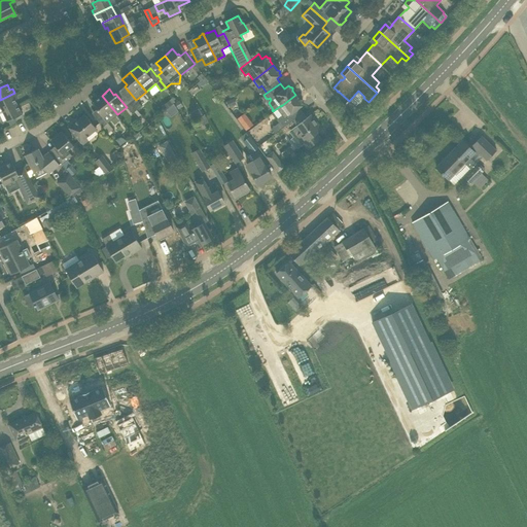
[(0,100),(0,106),(3,111),(18,104),(14,100),(18,99),(14,93),(0,100)]
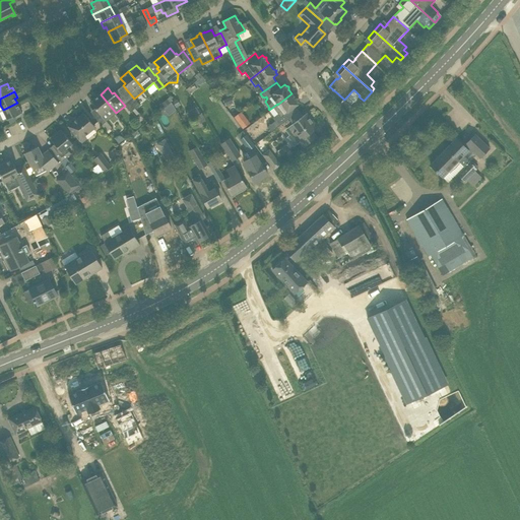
[(291,93),(277,105),(273,108),(277,115),(274,117),(280,126),(288,119),(284,114),(300,104),(298,102),(299,99),(296,99),(291,93)]
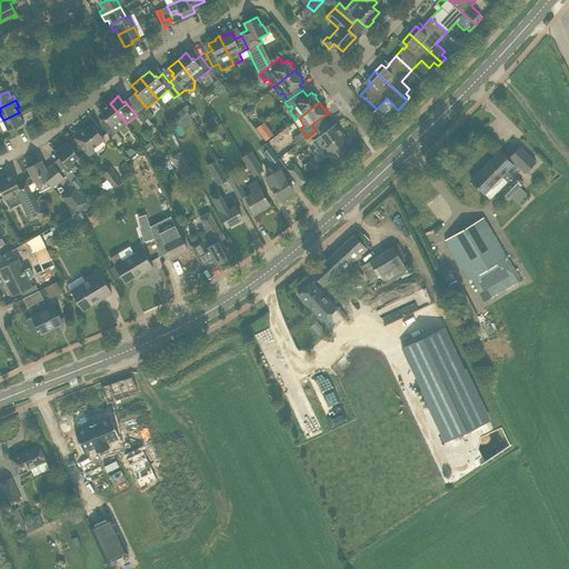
[(127,123),(110,103),(100,111),(106,117),(103,118),(116,133),(127,123)]
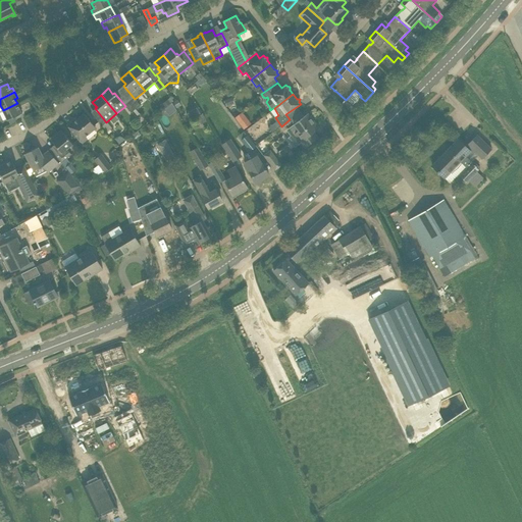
[(224,100),(226,106),(235,104),(231,97),(224,100)]
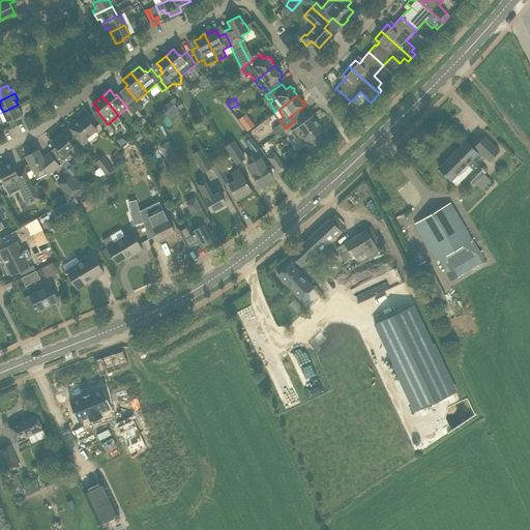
[(171,101),(165,107),(168,110),(174,105),(171,101)]
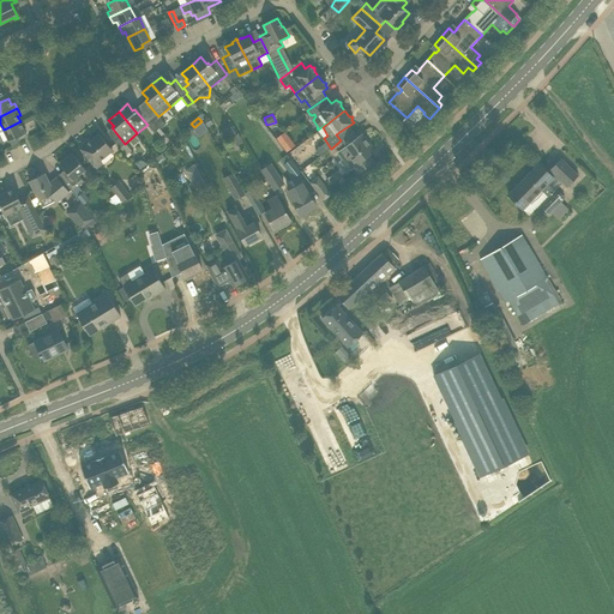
[(20,121),(4,130),(8,142),(18,137),(19,139),(26,136),(20,121)]
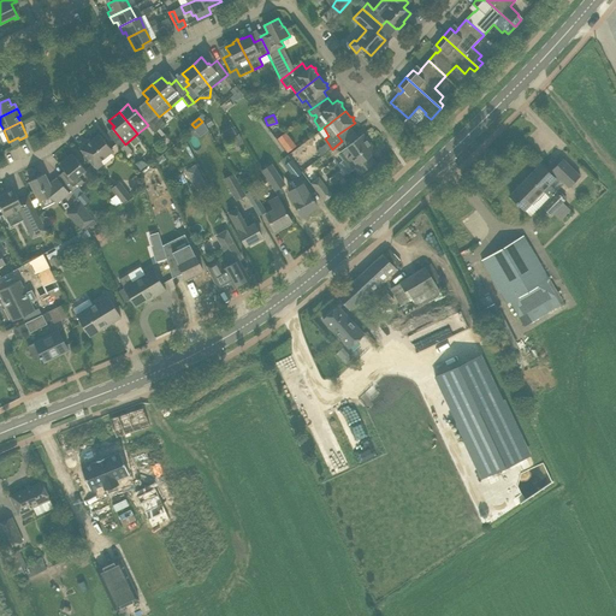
[(196,126),(202,134),(209,129),(203,122),(196,126)]
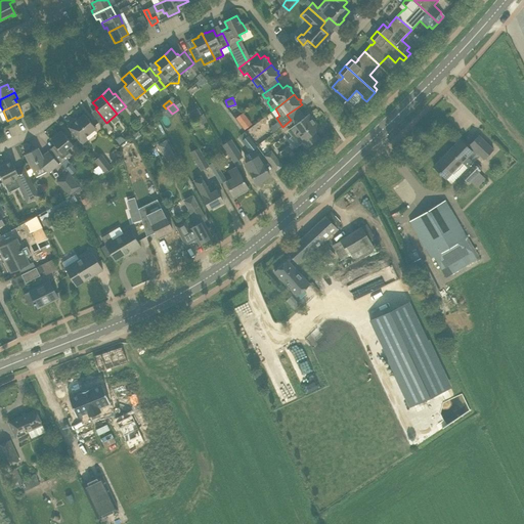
[(136,110),(133,105),(128,108),(132,114),(136,110)]
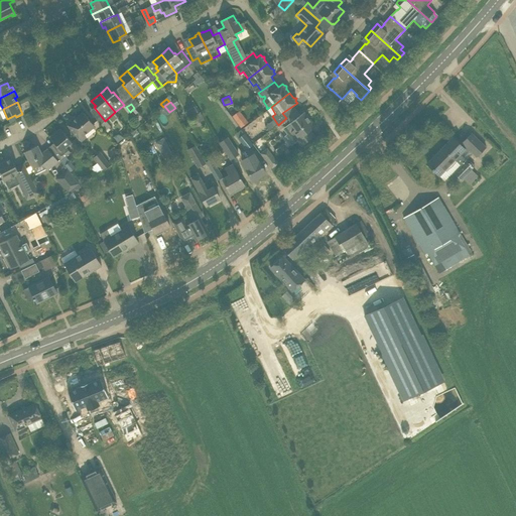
[(67,124),(81,142),(86,138),(85,135),(95,127),(83,112),(73,121),(72,119),(67,124)]
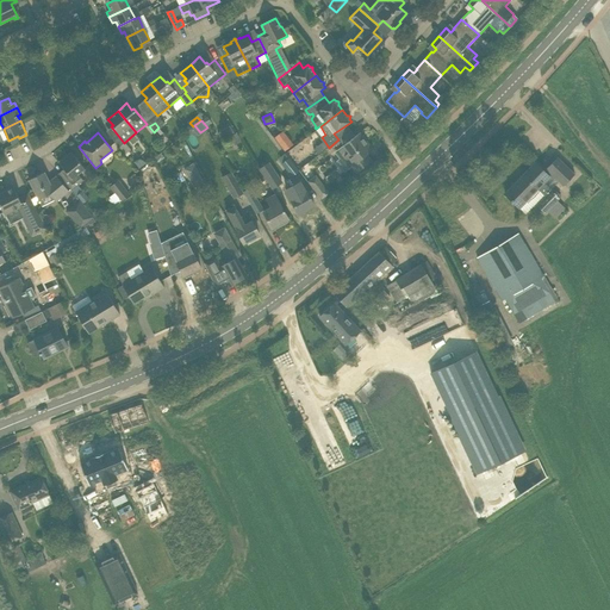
[(372,161),(367,154),(368,154),(365,150),(371,147),(360,132),(350,139),(343,145),(348,153),(337,161),(344,170),(352,166),(356,173),(372,161)]
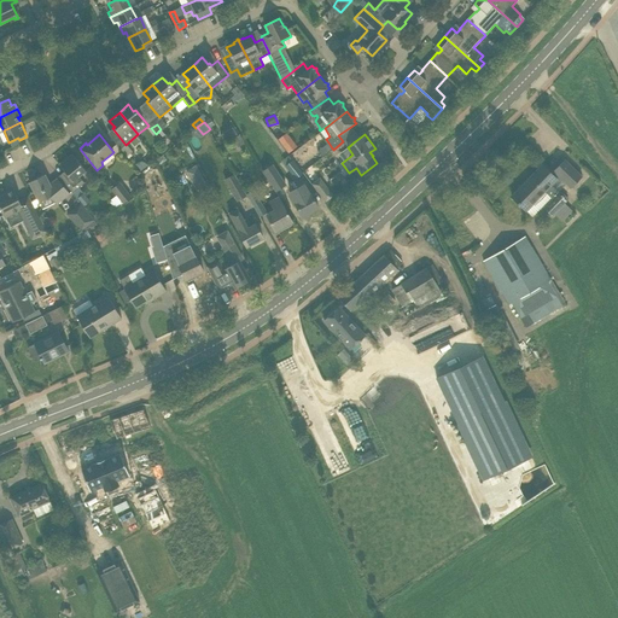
[(291,140),(283,146),(289,153),(297,146),(291,140)]
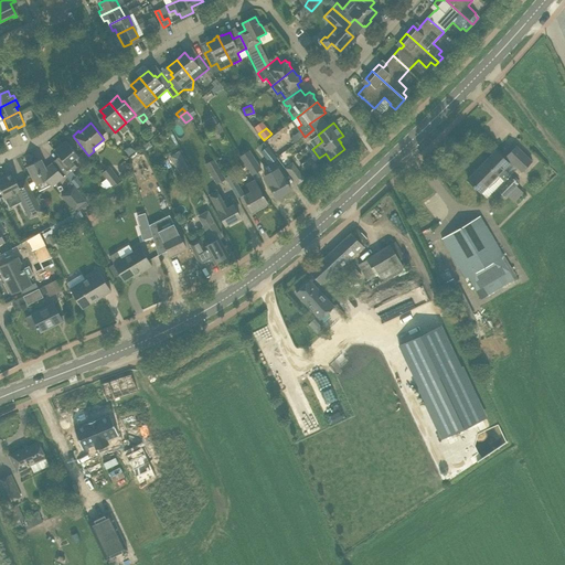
[(290,139),(294,145),(300,139),(296,134),(290,139)]
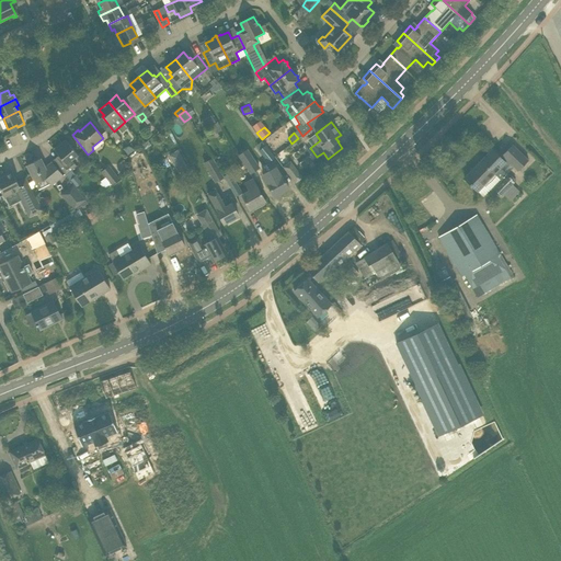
[(75,150),(77,148),(70,140),(68,142),(66,139),(54,149),(60,158),(55,162),(66,175),(77,165),(71,160),(78,156),(75,150)]
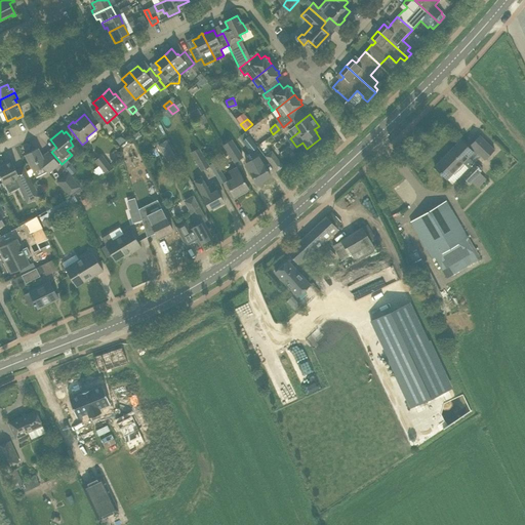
[(137,132),(131,136),(134,140),(140,136),(137,132)]
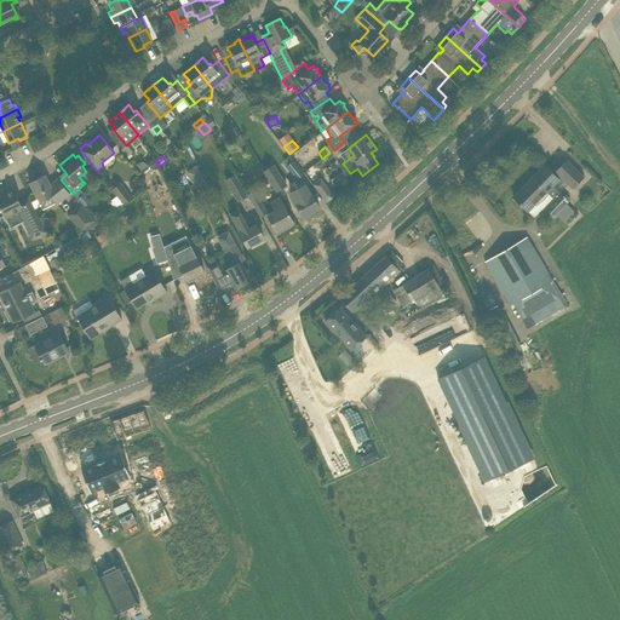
[(285,167),(296,181),(304,174),(293,160),(285,167)]
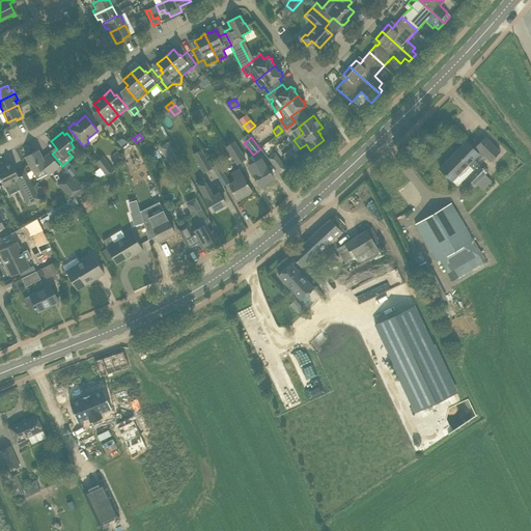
[(456,152),(440,169),(451,180),(467,164),(474,171),(479,166),(472,159),(480,151),(491,161),(499,152),(484,138),(476,146),(476,147),(474,149),(467,142),(456,152)]
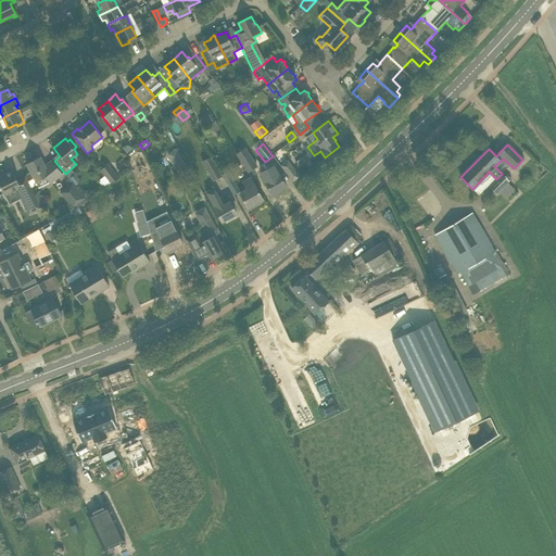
[(176,148),(166,153),(176,172),(186,166),(176,148)]
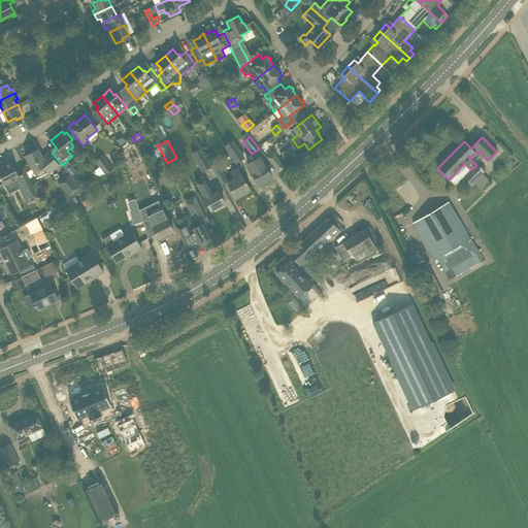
[(38,149),(25,156),(29,165),(33,173),(36,178),(46,173),(48,174),(60,166),(56,160),(48,153),(42,158),(38,149)]
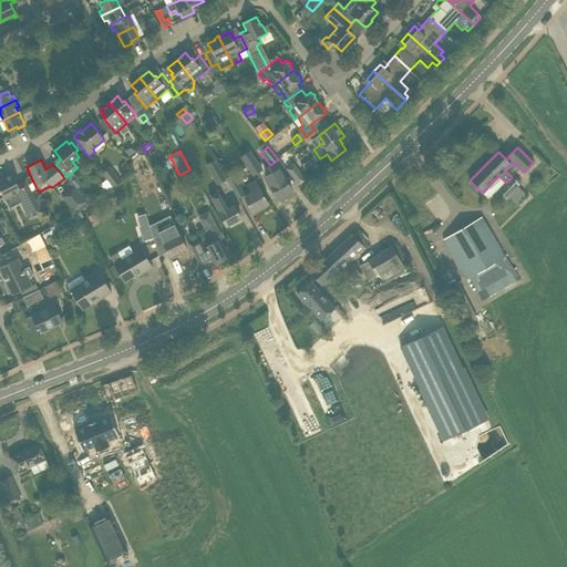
[(217,185),(226,179),(226,177),(225,178),(215,160),(205,165),(217,185)]
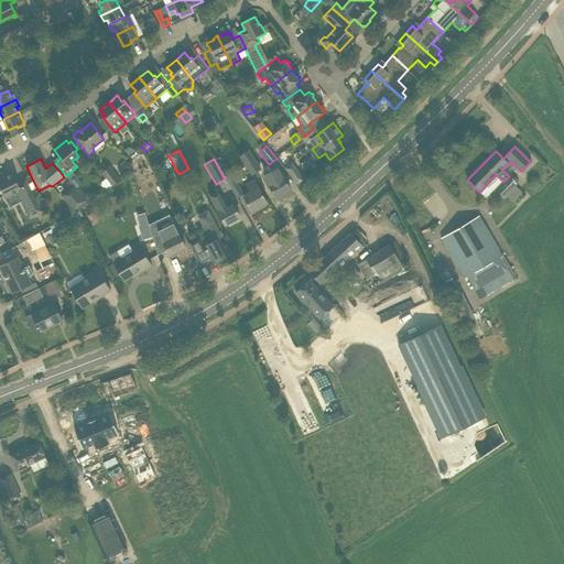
[(101,173),(111,186),(120,180),(109,166),(101,173)]
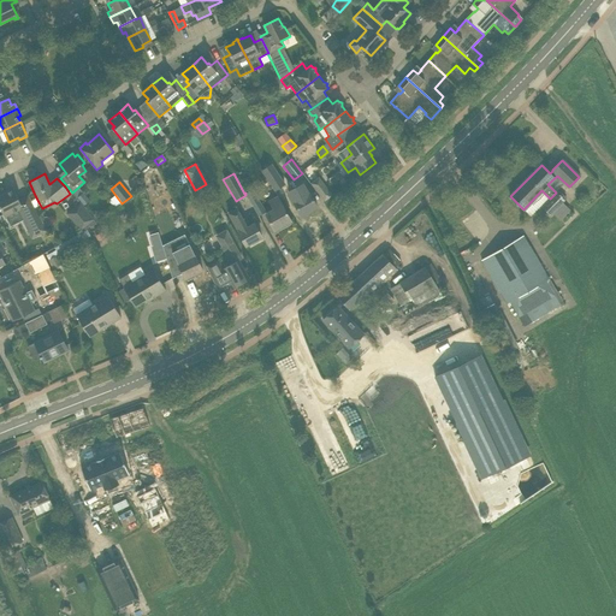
[(303,184),(289,191),(294,201),(301,215),(309,211),(311,213),(317,209),(315,207),(317,207),(309,193),(308,194),(303,184)]
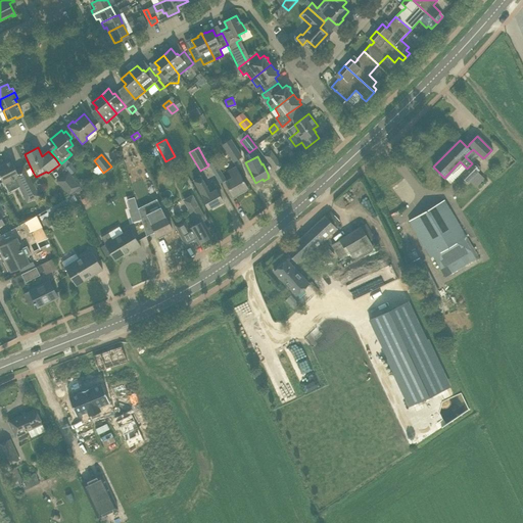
[(277,157),(270,162),(276,171),(282,165),(277,157)]
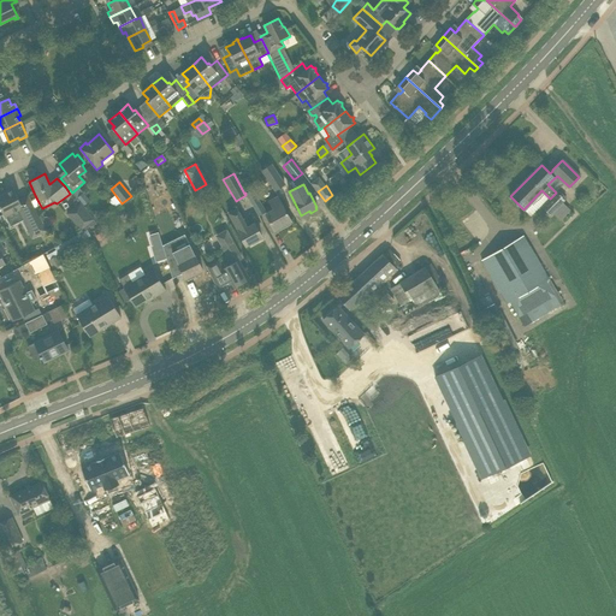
[(72,193),(82,203),(87,199),(78,188),(72,193)]
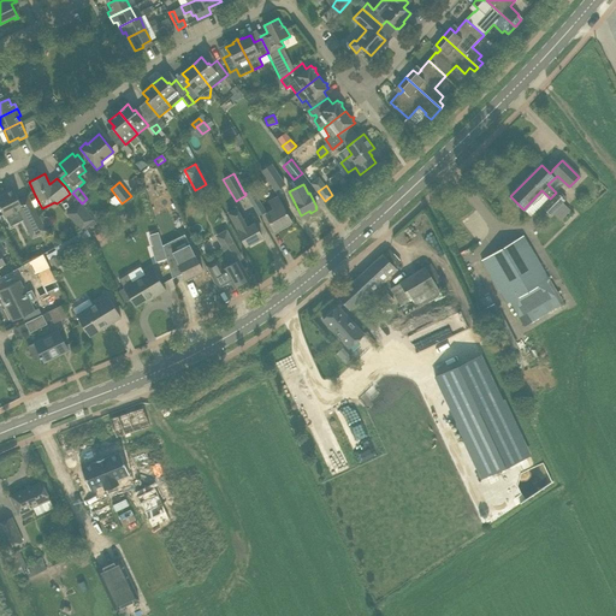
[(36,236),(46,231),(28,195),(19,200),(13,189),(0,195),(0,207),(5,217),(18,211),(23,221),(28,219),(36,236)]
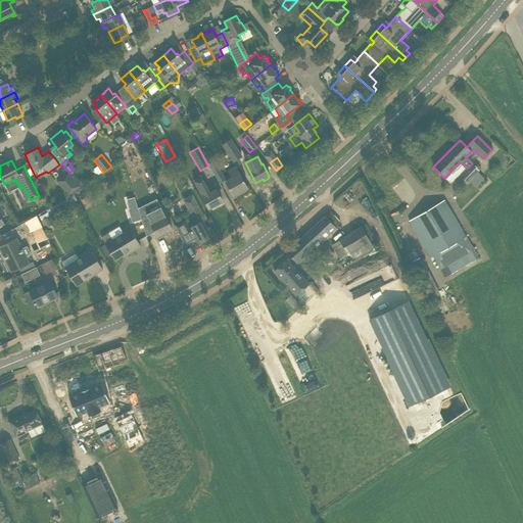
[(208,165),(219,184),(226,180),(215,160),(208,163),(208,165)]
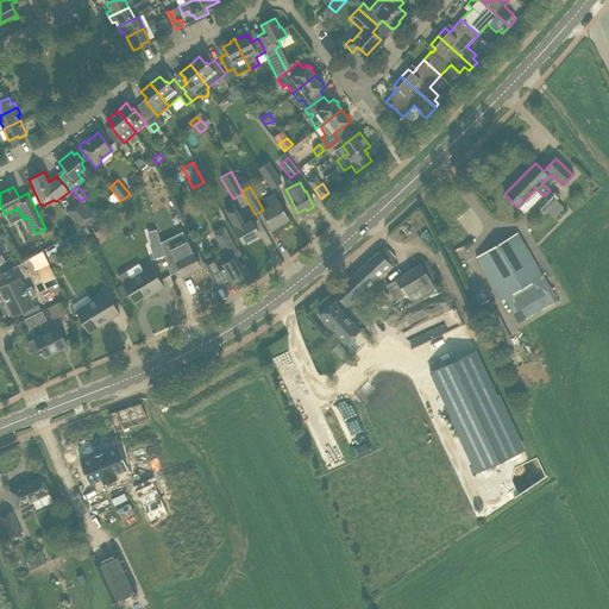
[(541,199),(535,205),(542,212),(544,213),(558,199),(550,190),(544,196),(541,199)]
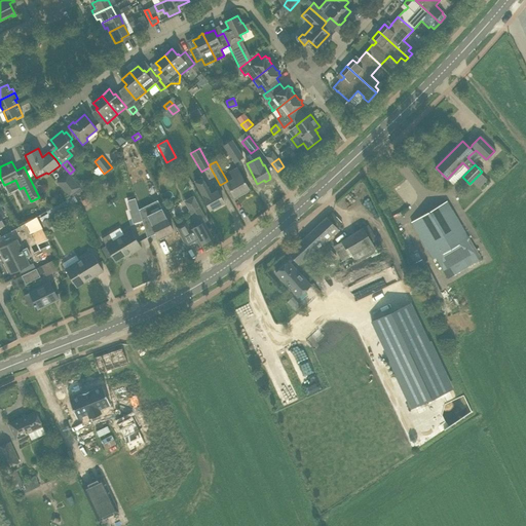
[(235,196),(236,197),(237,197),(242,195),(242,193),(241,192),(249,189),(236,167),(228,172),(232,179),(226,182),(234,196),(235,196)]
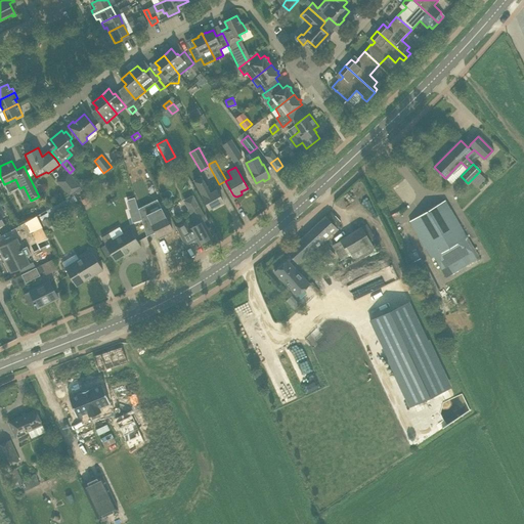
[(55,181),(68,197),(80,186),(68,172),(55,181)]
